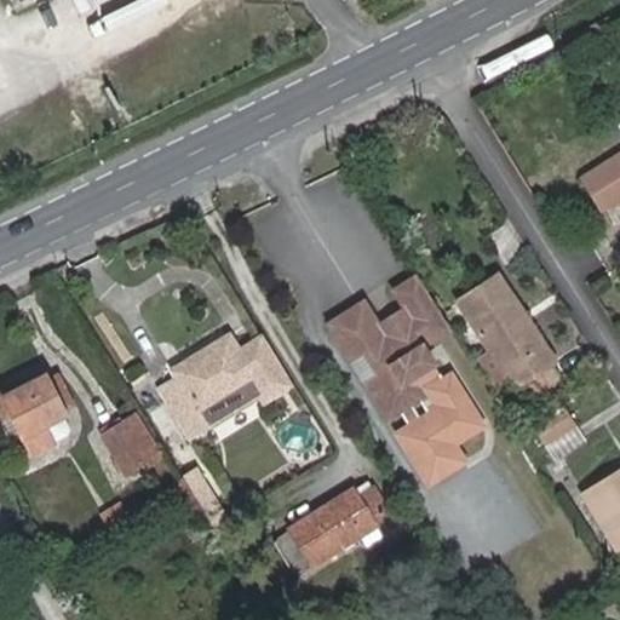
[(575,124),(595,153),(619,136),(619,127),(606,103),(575,124)]
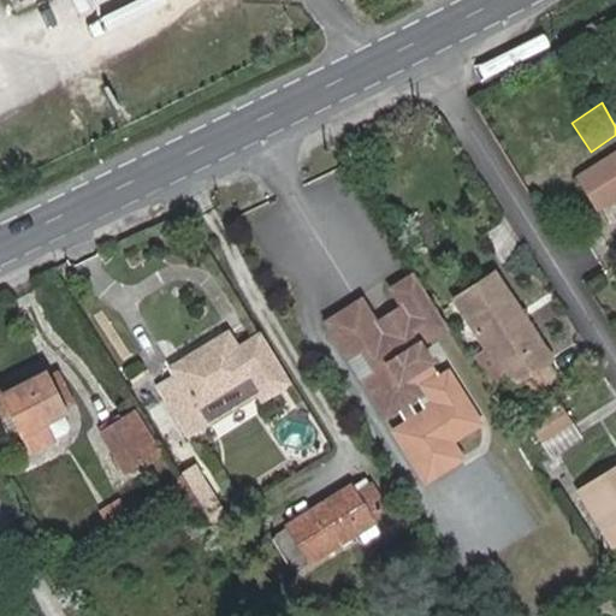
[(599,203),(615,193),(615,153),(580,176),(599,203)]
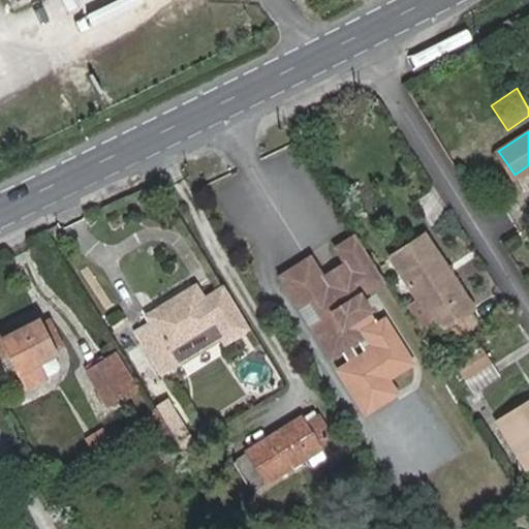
[(469,309),(474,306),(426,232),(391,256),(421,302),(435,323),(448,345),(479,324),(469,309)]
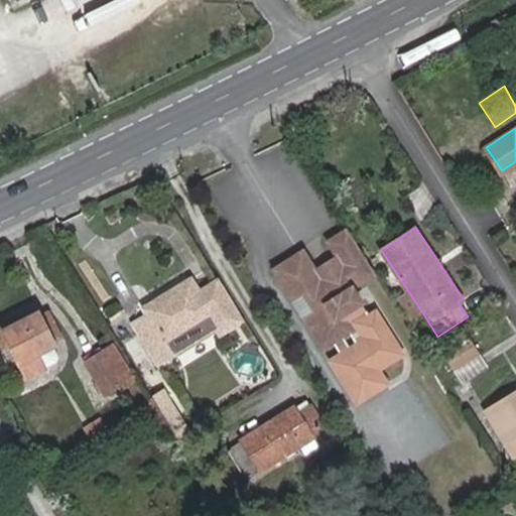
[(344,314),(338,305),(356,293),(352,286),(359,281),(361,284),(377,273),(350,231),(331,242),(345,265),(321,280),(304,252),(291,260),(294,265),(279,276),(321,346),(337,337),(340,341),(354,332),(344,314)]
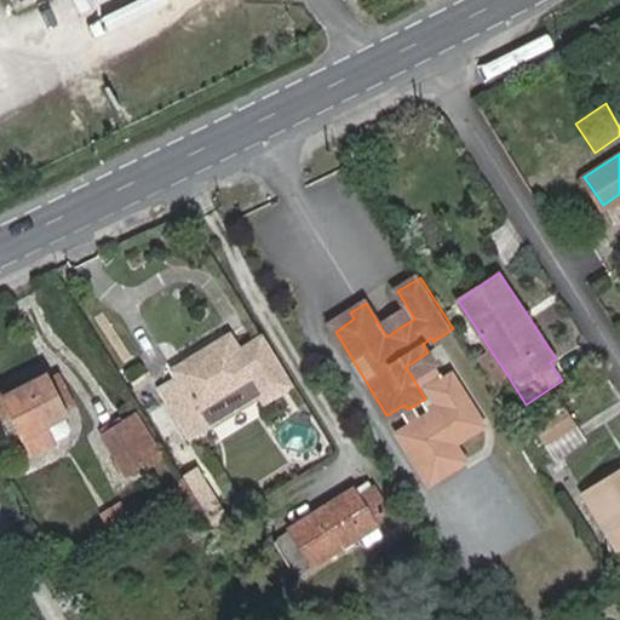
[(350,313),(332,326),(336,332),(354,319),(350,313)]
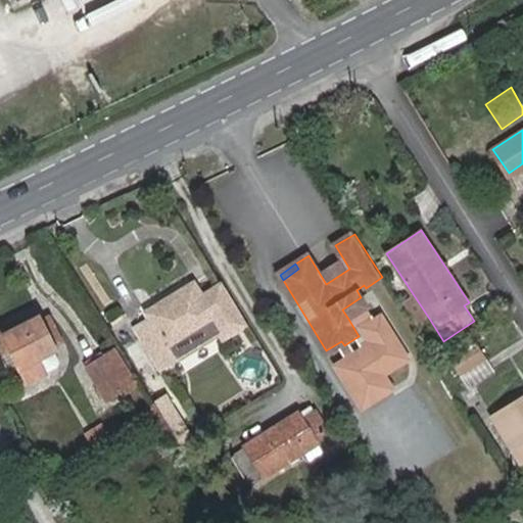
[(220,331),(225,338),(246,324),(220,283),(203,293),(194,280),(144,313),(148,319),(135,327),(160,369),(220,331)]
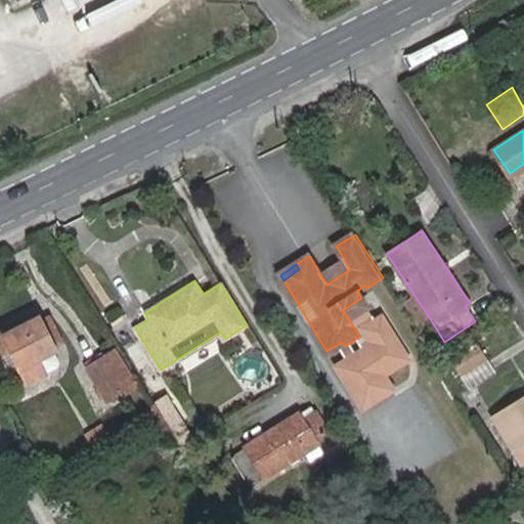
[(349,319),(367,307),(361,298),(343,310),(349,319)]
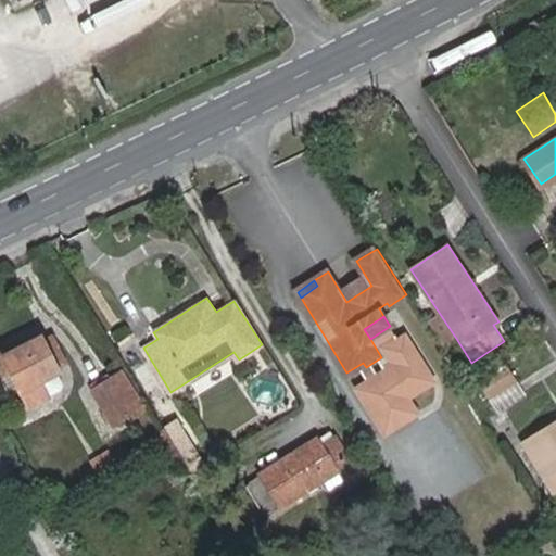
[(434,321),(450,345),(457,340),(442,317),(434,321)]
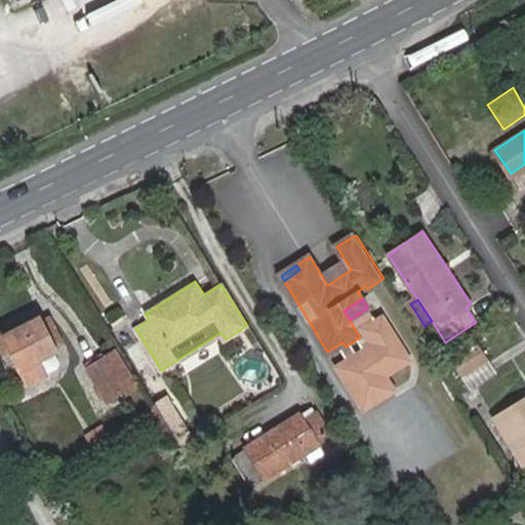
[(54,351),(63,347),(47,314),(38,319),(54,351)]
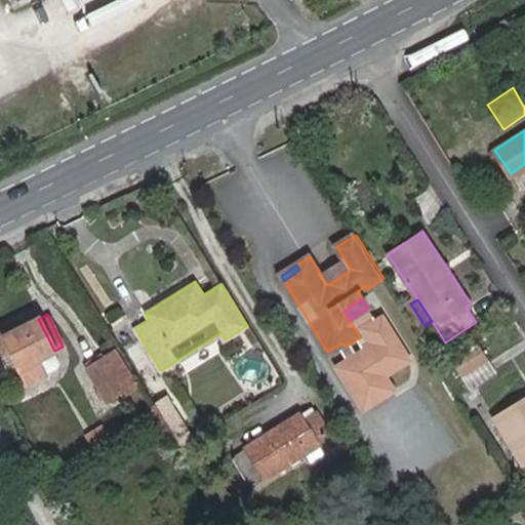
[(10,349),(27,382),(46,374),(39,358),(54,351),(38,319),(21,327),(4,335),(10,349)]
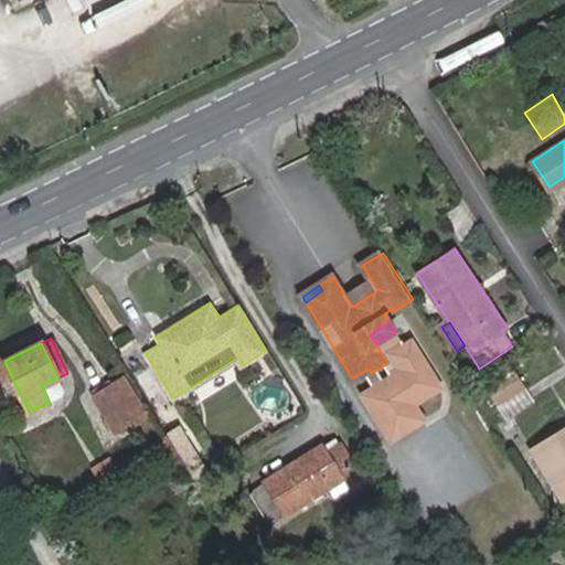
[(0,353),(0,373),(3,381),(11,375),(4,361),(22,352),(19,345),(0,353)]
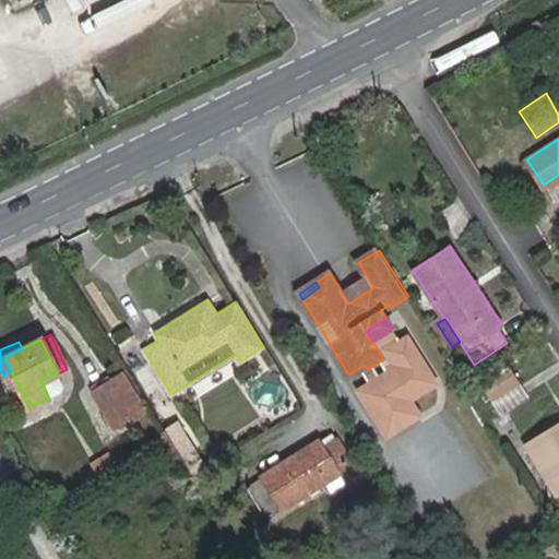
[(348,375),(352,380),(368,369),(365,365),(348,375)]
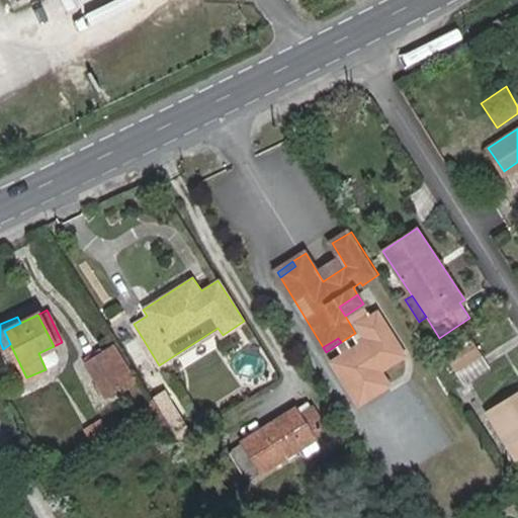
[(123,389),(136,381),(113,345),(84,363),(104,396),(121,385),(123,389)]
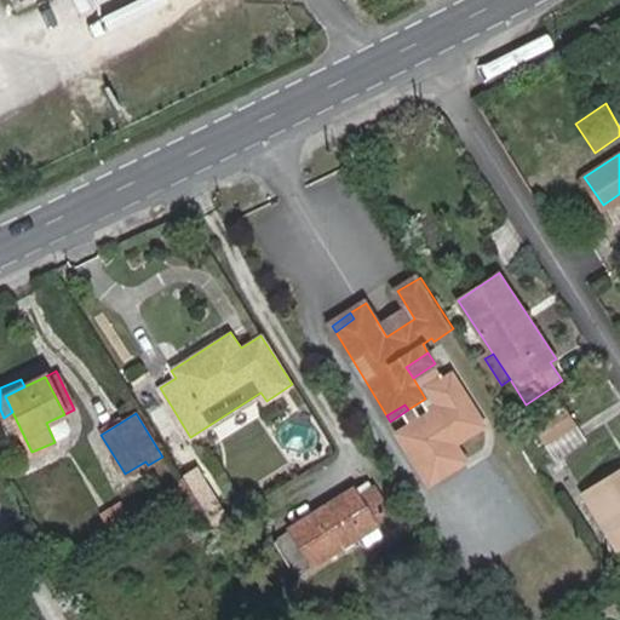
[(566,413),(539,430),(546,443),(573,425),(566,413)]
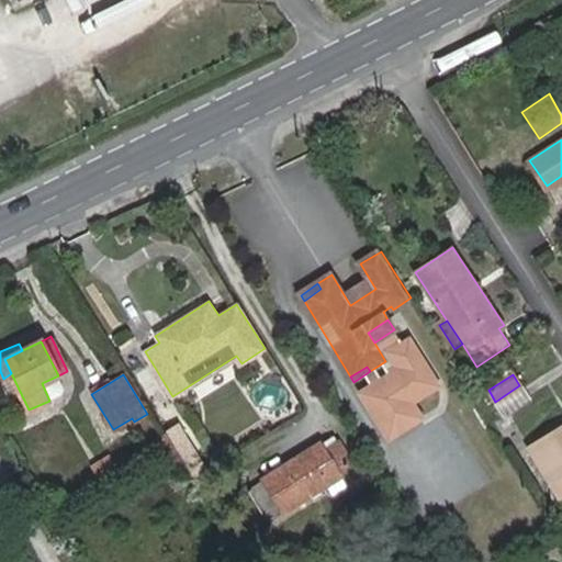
[(49,401),(60,395),(64,389),(58,375),(42,383),(49,401)]
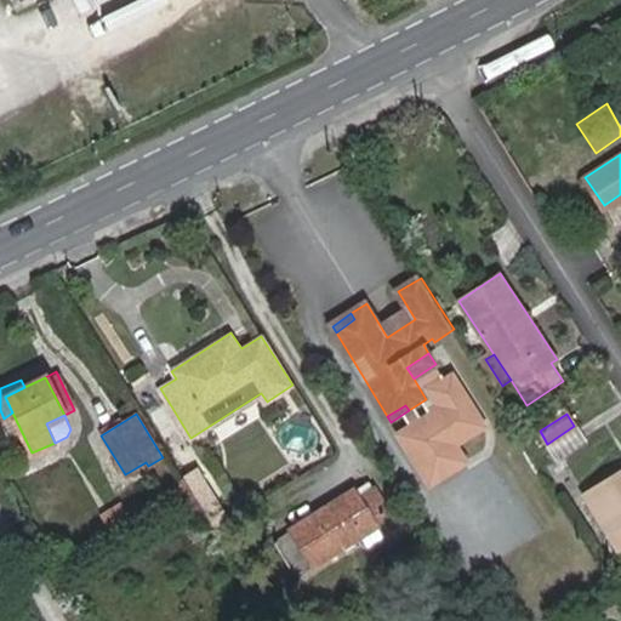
[(547,444),(558,462),(585,444),(574,426),(547,444)]
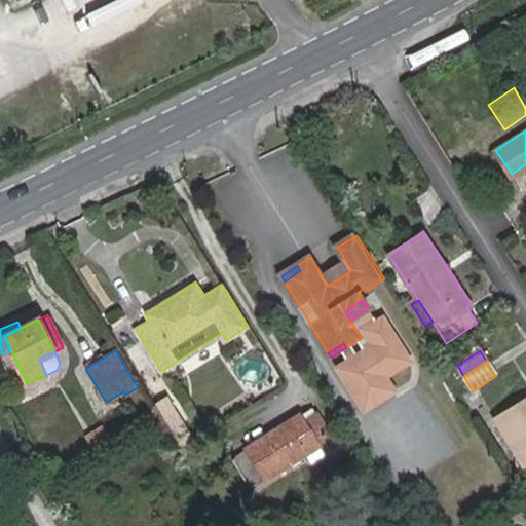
[(524,466),(525,464),(525,397),(493,417),(524,466)]
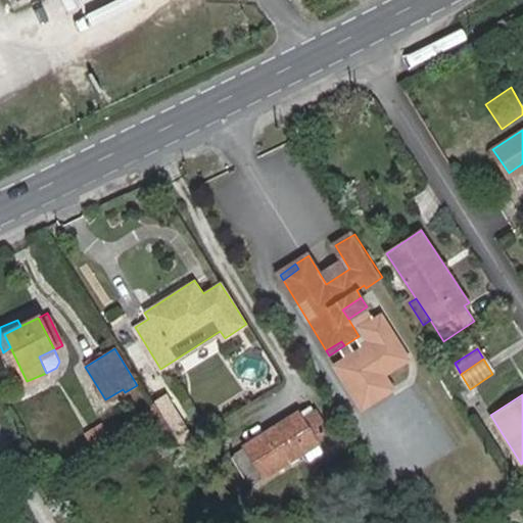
[(154,401),(142,409),(151,424),(162,416),(154,401)]
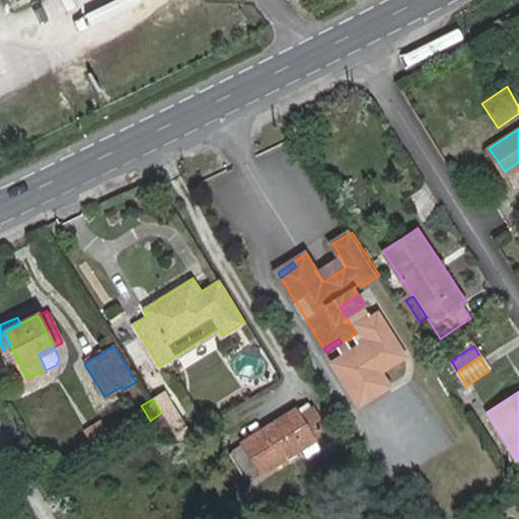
[(316,440),(313,435),(325,426),(313,405),(301,414),(287,422),(284,416),(242,441),(244,444),(232,452),(248,477),(256,472),(257,474),(262,471),(263,473),(316,440)]
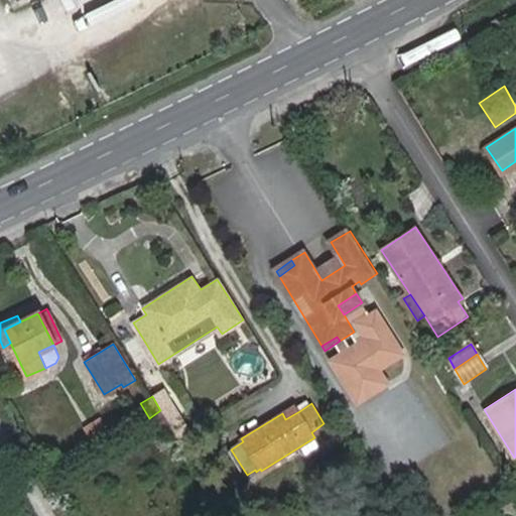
[(175,425),(184,419),(175,405),(166,411),(175,425)]
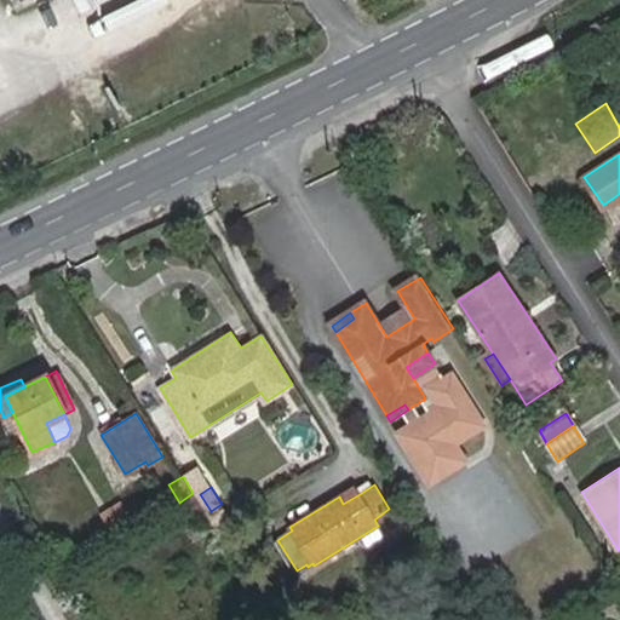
[(360,494),(355,487),(339,497),(343,504),(360,494)]
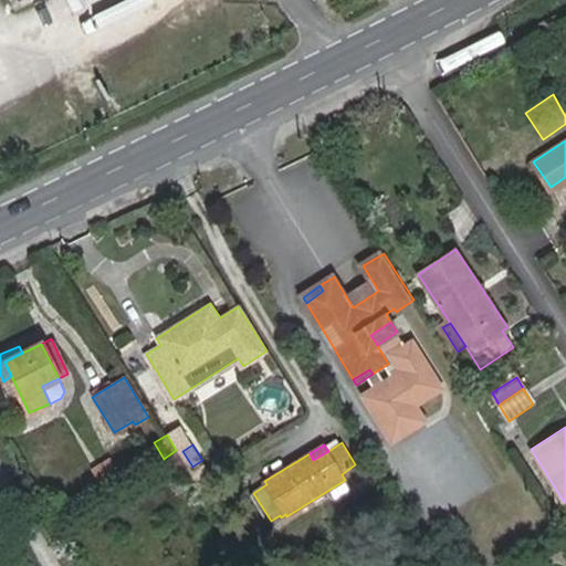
[(173,472),(185,463),(176,450),(164,459),(173,472)]
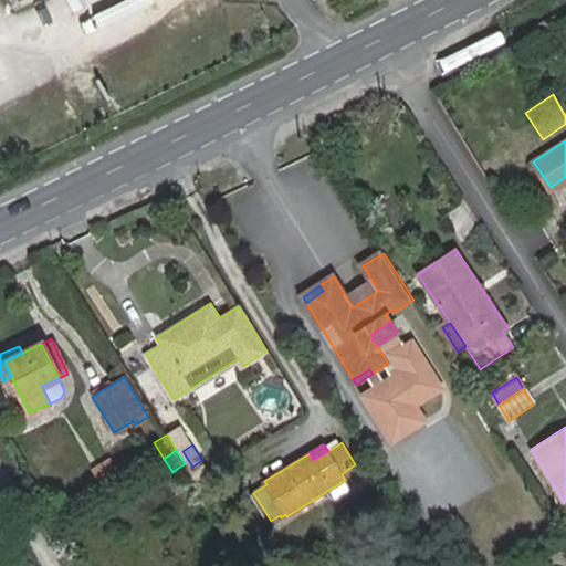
[(88,473),(95,484),(116,471),(109,460),(88,473)]
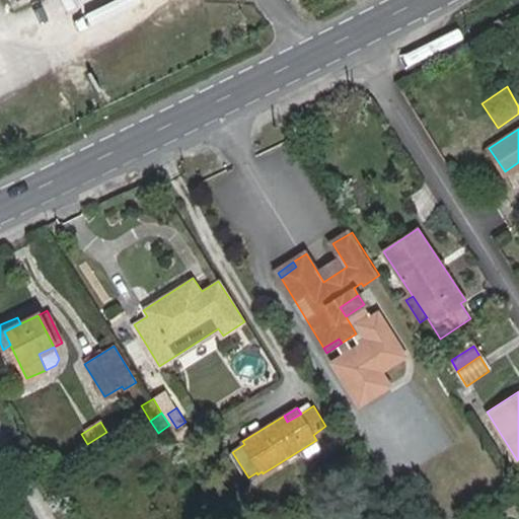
[(188,454),(193,451),(186,441),(181,444),(188,454)]
